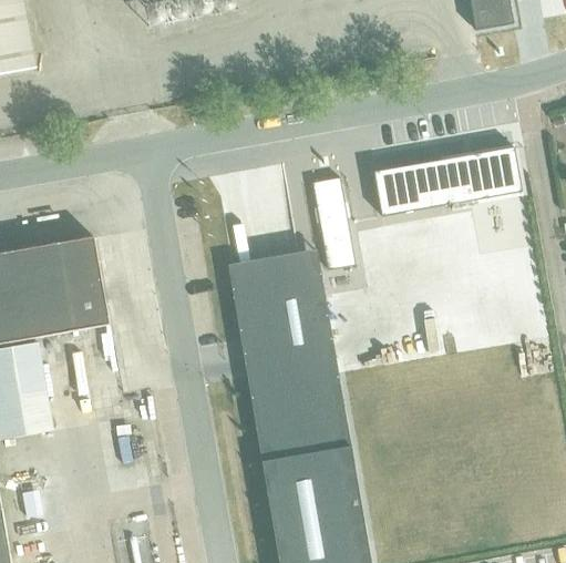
[(0,71),(35,65),(23,0),(0,0),(0,71)]
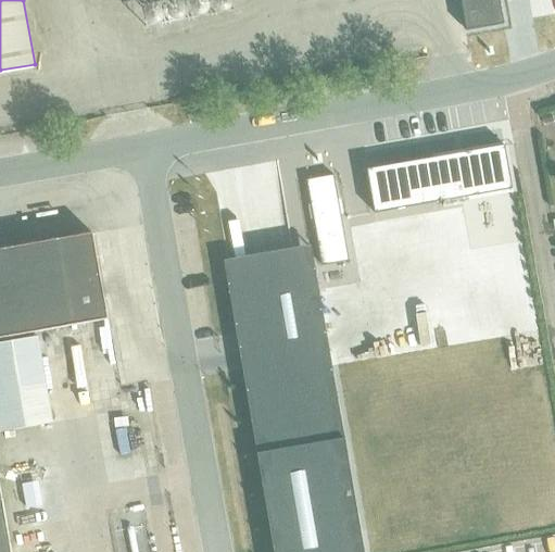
[(461,0),(466,27),(503,20),(499,0),(461,0)]
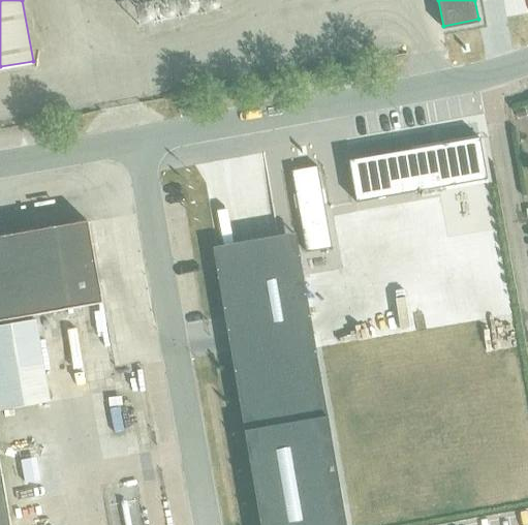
[(348,159),(355,201),(486,178),(478,136),(348,159)]
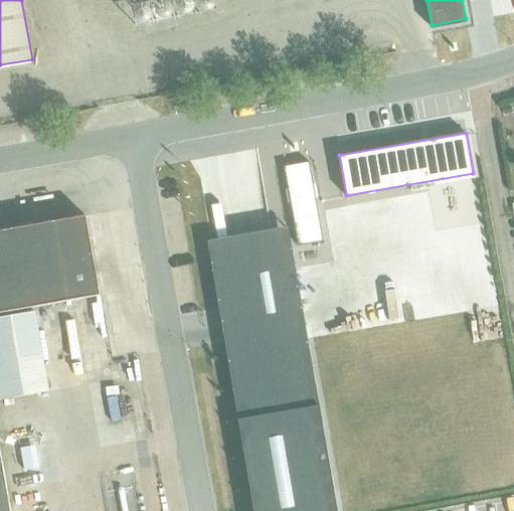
[(297,161),(277,165),(291,243),(322,238),(308,159),(297,161)]
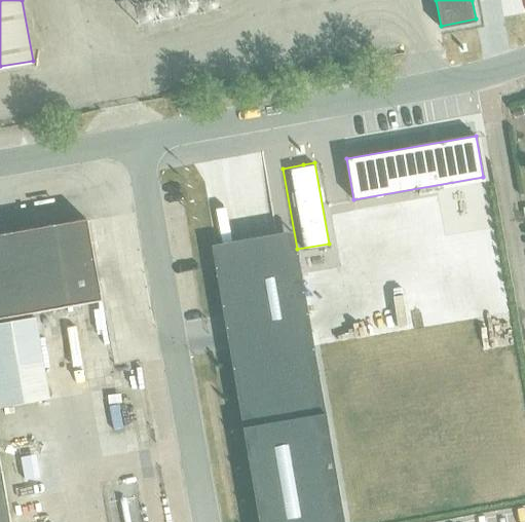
[(463,201),(467,221),(478,219),(474,199),(463,201)]
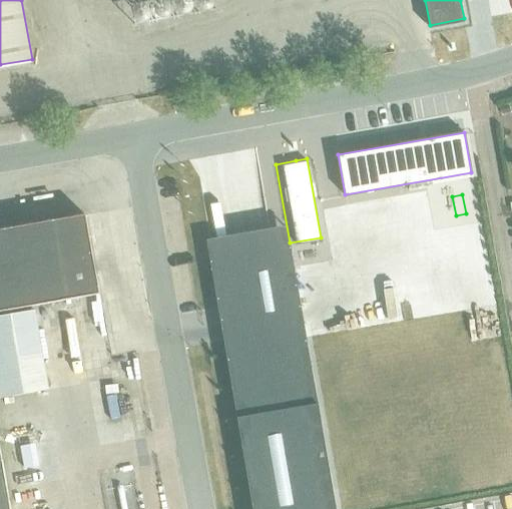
[(446,211),(428,213),(431,238),(448,237),(446,211)]
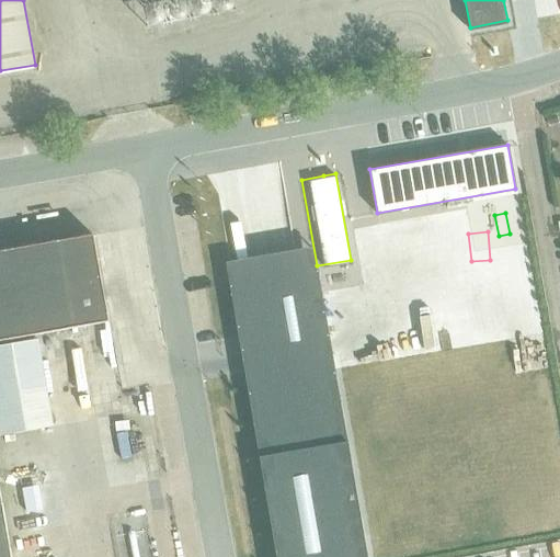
[(92,235),(0,250),(0,339),(107,320),(92,235)]
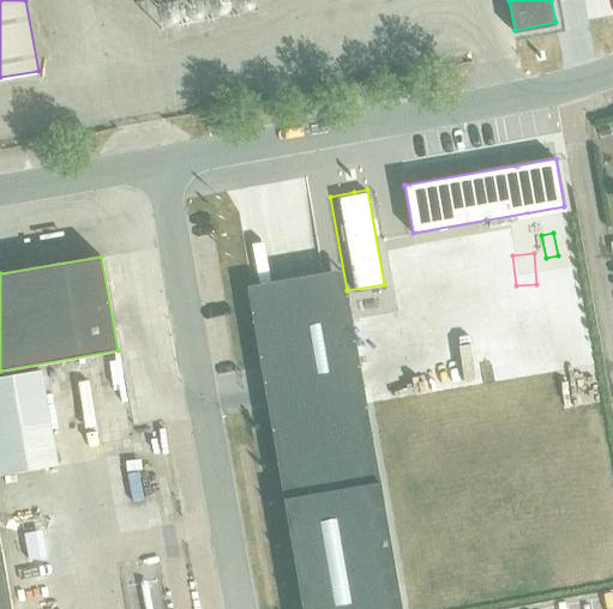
[(534,288),(505,293),(514,337),(542,331),(534,288)]
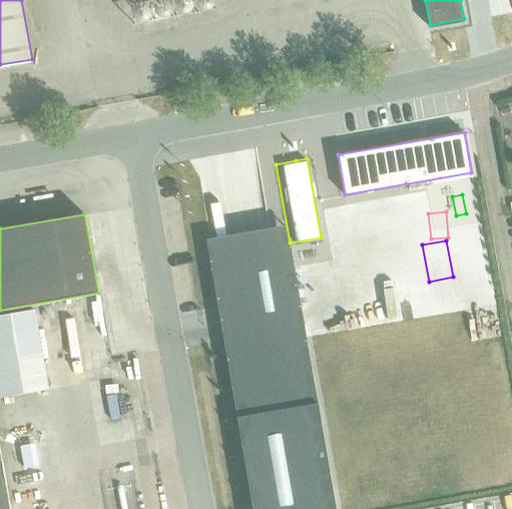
[(338,508),(290,242),(210,257),(256,508),(338,508)]
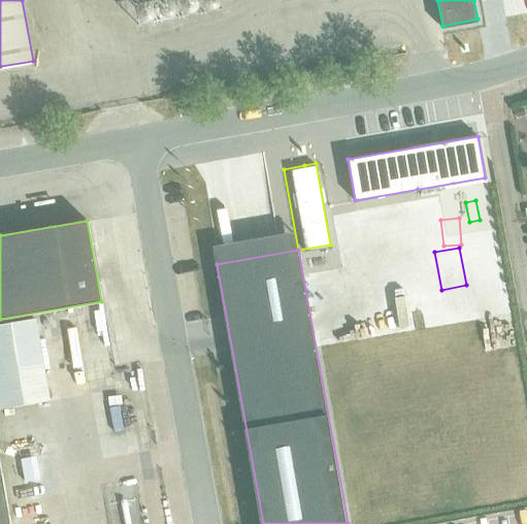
[(47,399),(34,319),(0,324),(0,408),(47,399)]
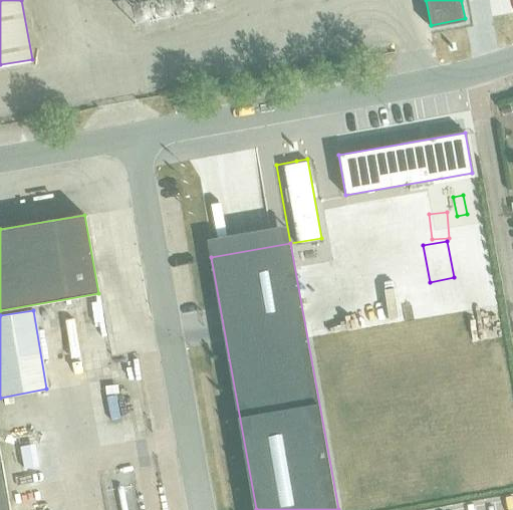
[(22,436),(41,436),(41,426),(22,426),(22,436)]
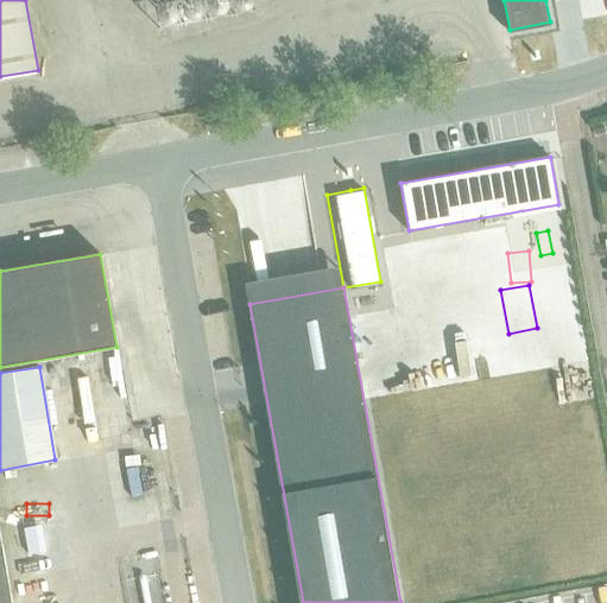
[(0,602),(11,602),(0,538),(0,602)]
